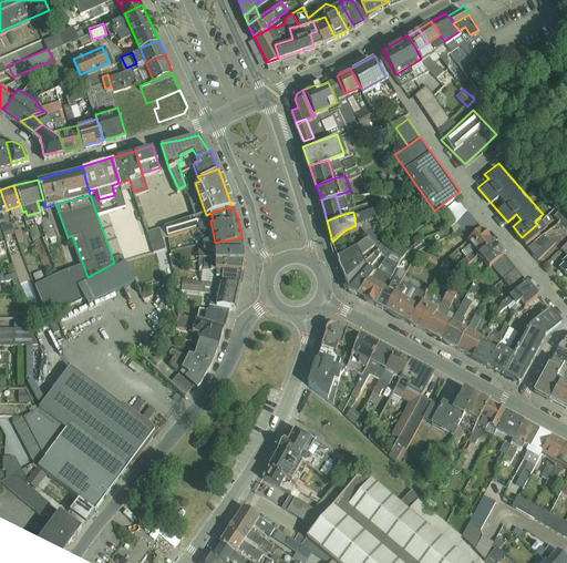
[(195,213),(158,224),(162,234),(198,223),(195,213)]
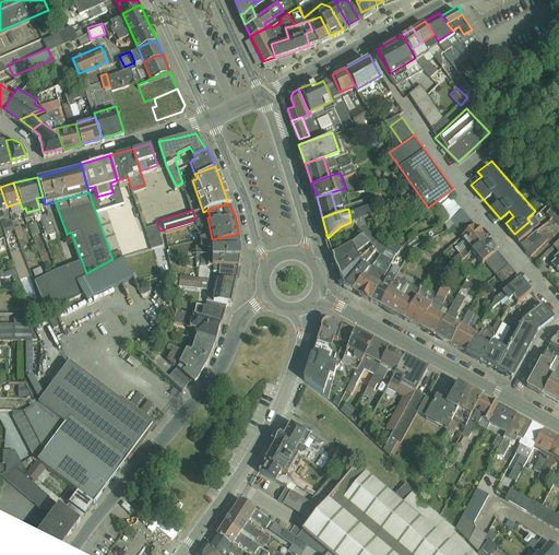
[(42,214),(47,233),(55,231),(49,212),(42,214)]
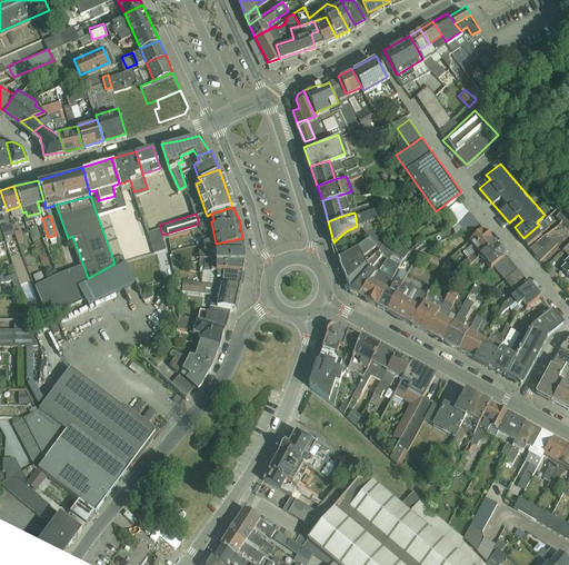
[(148,228),(153,249),(166,246),(162,235),(159,225),(148,228)]
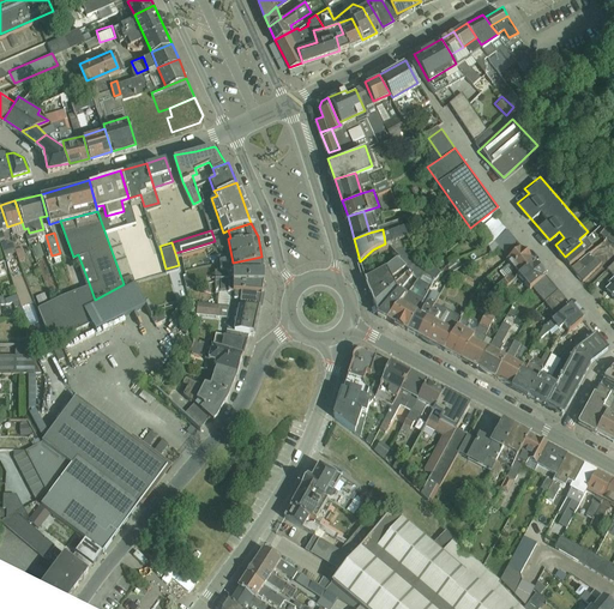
[(561,277),(516,243),(497,269),(511,279),(513,275),(530,287),(533,282),(549,294),(561,277)]
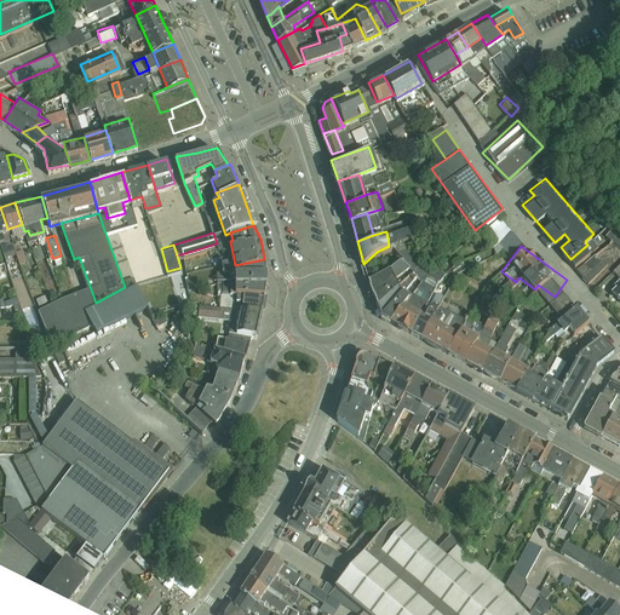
[(369,277),(379,300),(401,281),(396,277),(409,266),(400,258),(390,266),(369,277)]
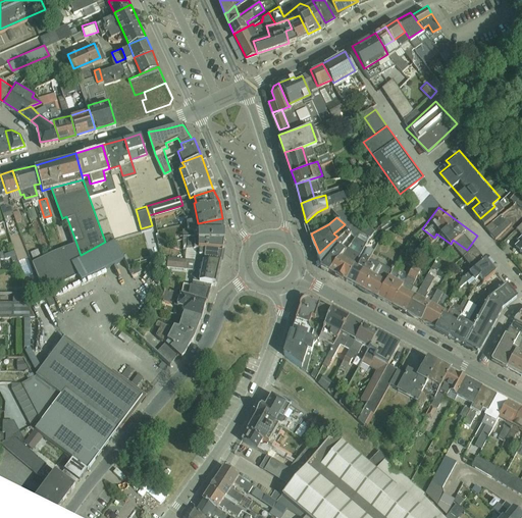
[(222,218),(198,223),(198,231),(198,236),(222,237),(222,218)]
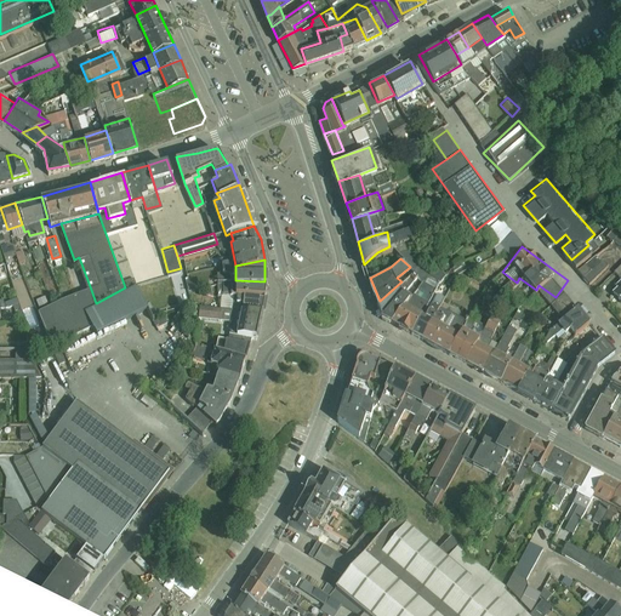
[(587,273),(587,280),(594,281),(596,269),(586,268),(586,266),(580,264),(580,273),(587,273)]
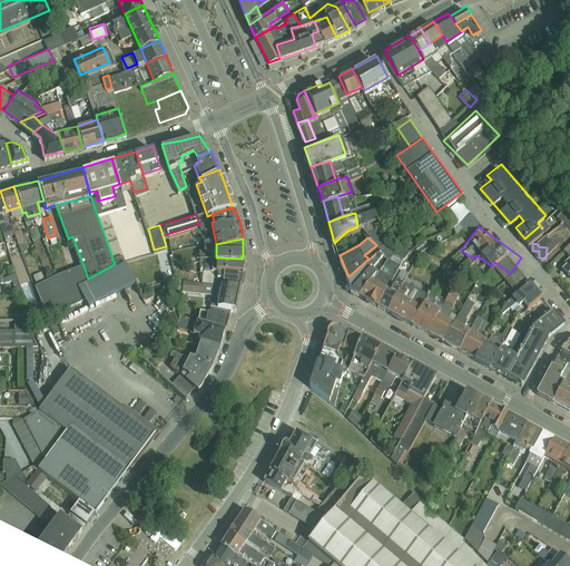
[(213,256),(199,256),(199,267),(224,269),(243,269),(243,259),(216,257),(216,253),(213,253),(213,256)]
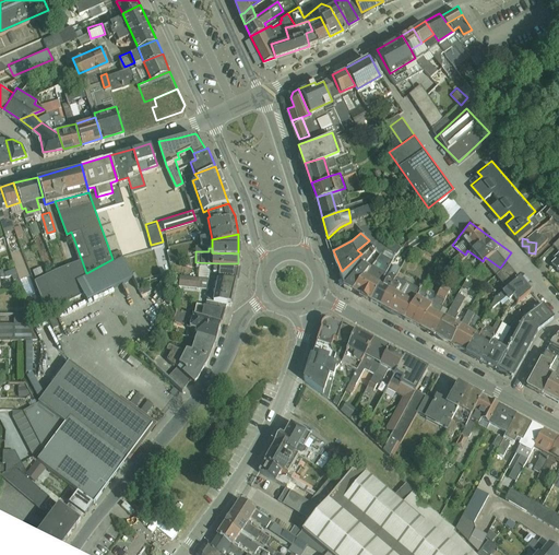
[(344,284),(353,286),(368,271),(372,267),(361,254),(342,271),(344,284)]
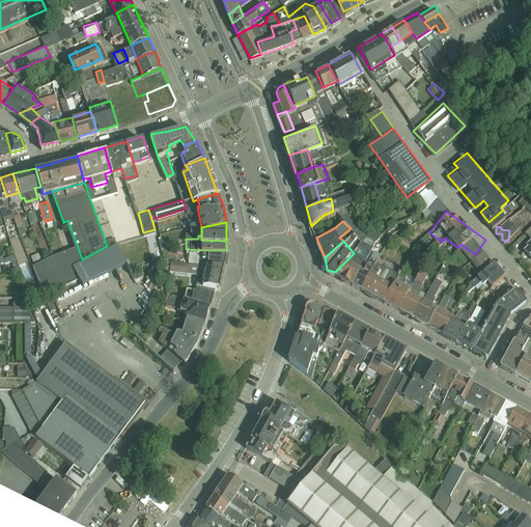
[(82,259),(72,265),(79,277),(82,283),(127,260),(116,242),(107,246),(82,259)]
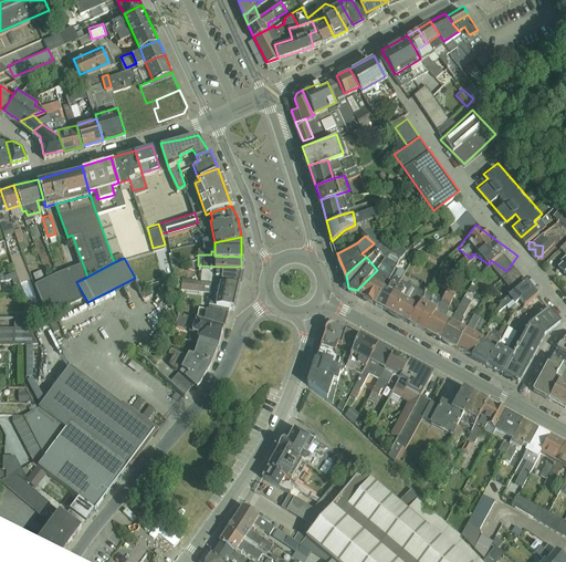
[(58,269),(33,280),(48,313),(84,295),(76,282),(87,277),(82,261),(58,269)]
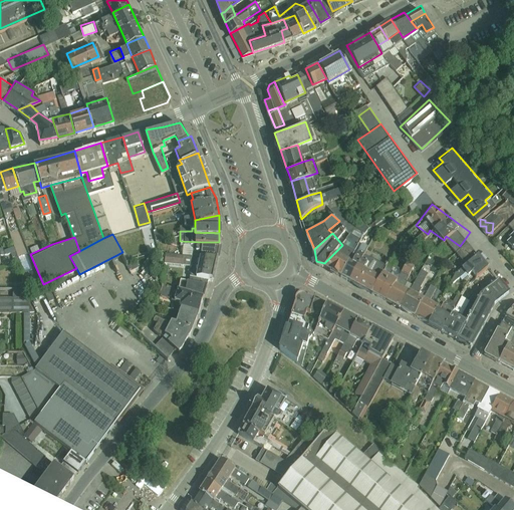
[(219,242),(202,242),(201,253),(217,257),(219,242)]
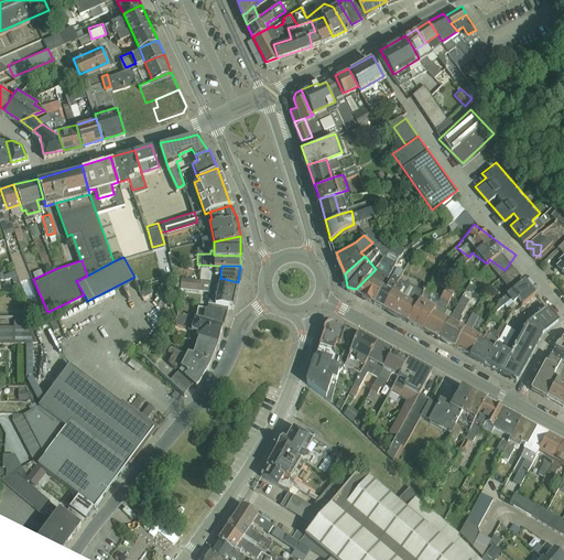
[(356,289),(373,299),(381,283),(383,280),(371,273),(356,289)]
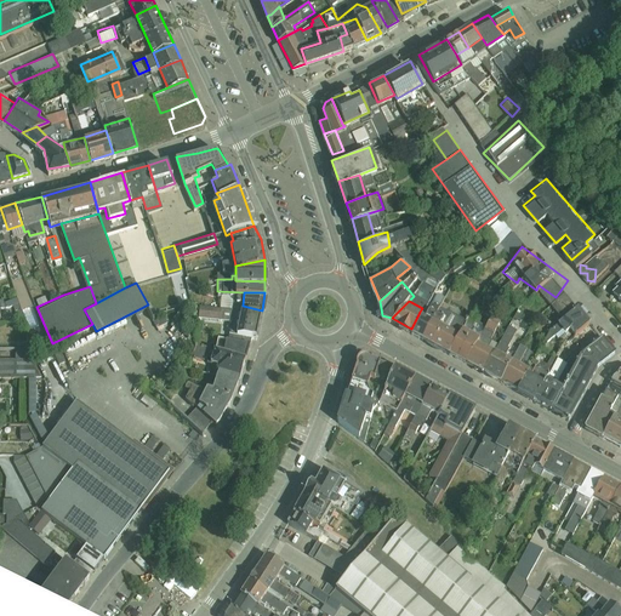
[(221,304),(200,302),(199,314),(220,315),(221,304)]
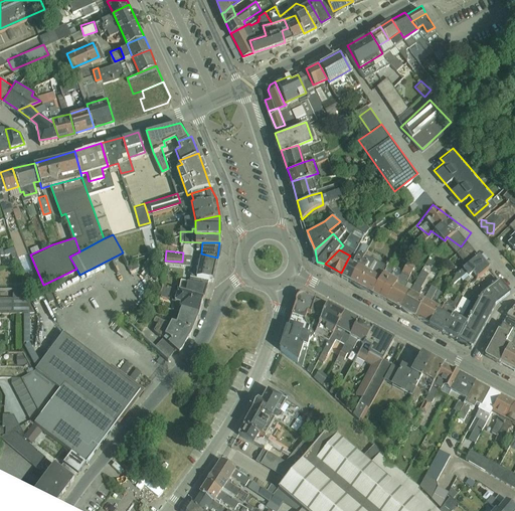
[(463,264),(469,272),(473,269),(477,274),(488,265),(478,251),(463,264)]
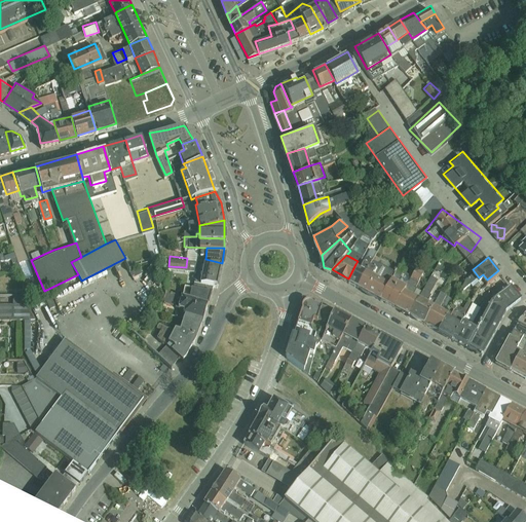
[(205,259),(187,258),(186,267),(202,269),(201,282),(214,285),(218,285),(222,263),(205,259)]
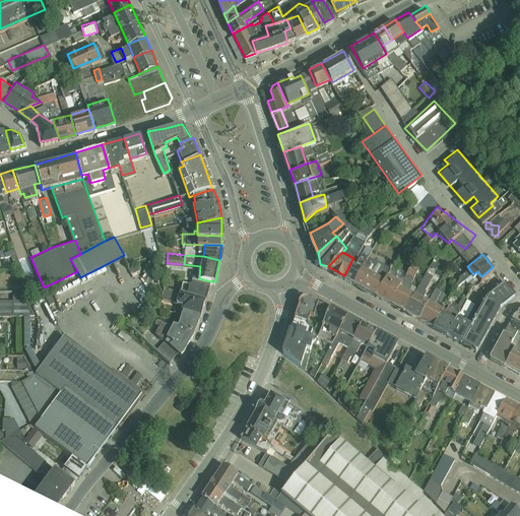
[(351,261),(344,275),(353,279),(361,266),(351,261)]
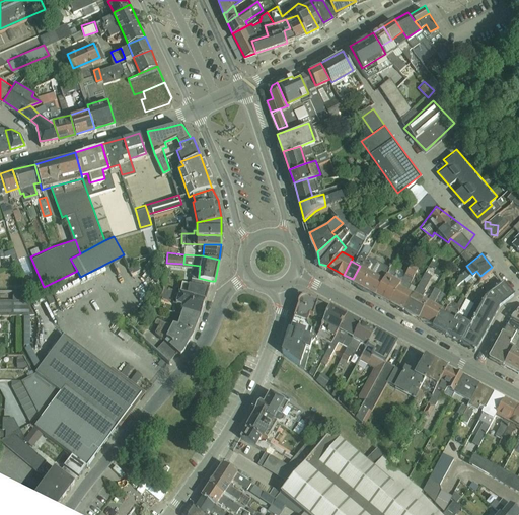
[(360,266),(353,279),(364,285),(371,271),(360,266)]
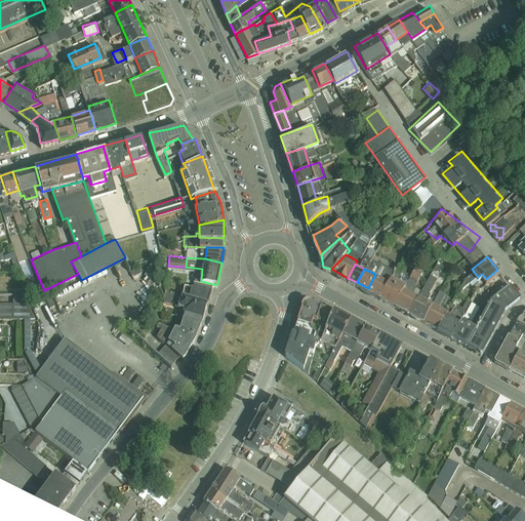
[(375,274),(368,288),(380,294),(388,281),(375,274)]
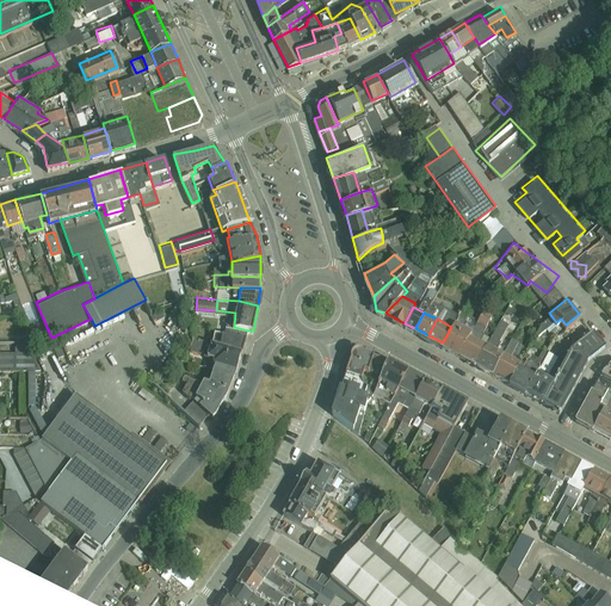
[(451,327),(443,342),(460,352),(468,335),(451,327)]
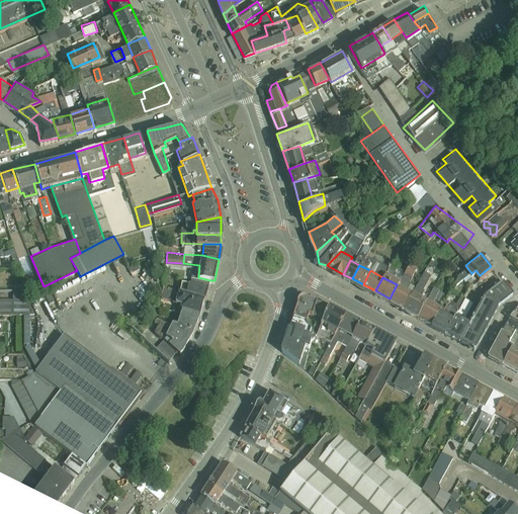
[(502,278),(483,294),(498,304),(512,290),(502,278)]
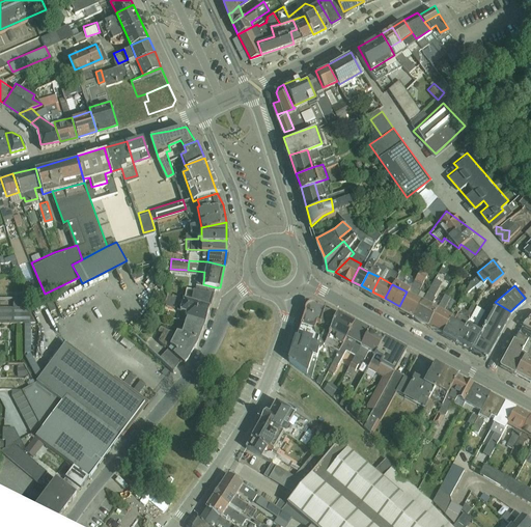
[(407,292),(399,306),(413,313),(421,300),(407,292)]
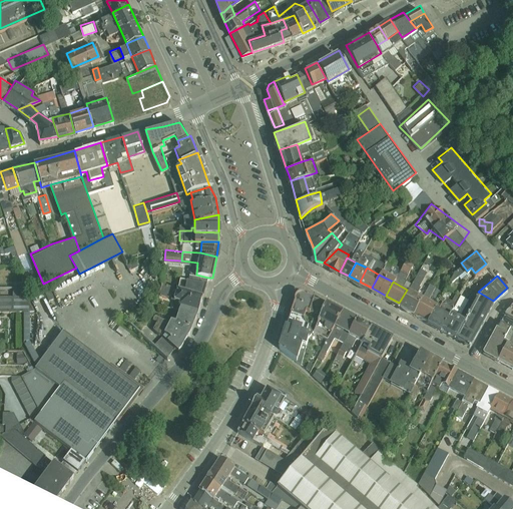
[(203,293),(176,285),(173,297),(180,300),(175,319),(170,317),(163,329),(165,331),(162,334),(178,348),(181,346),(187,333),(189,334),(192,328),(190,327),(197,314),(203,293)]
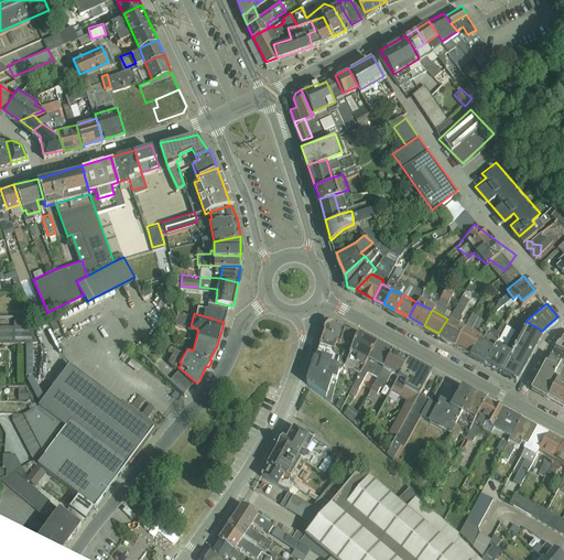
[(447,319),(438,333),(454,342),(462,326),(447,319)]
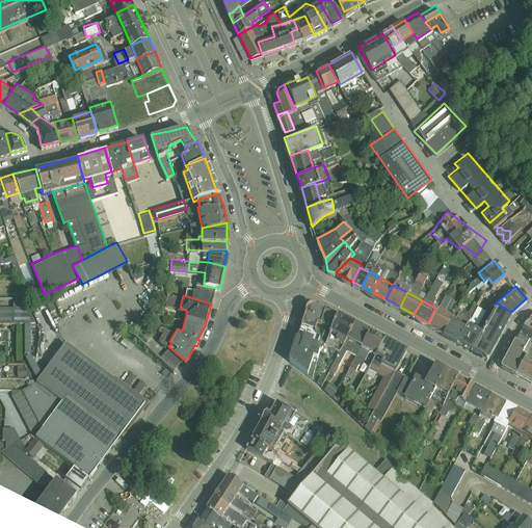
[(307,306),(298,332),(320,338),(319,335),(315,331),(314,326),(317,319),(321,320),(325,307),(313,301),(311,301),(307,306)]
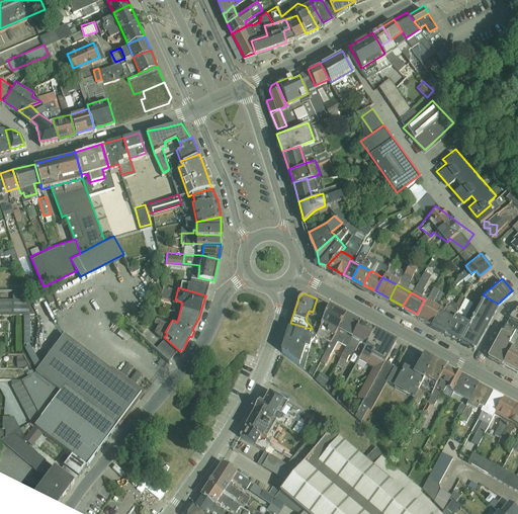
[(468,321),(458,339),(473,348),(498,304),(483,294),(468,321)]
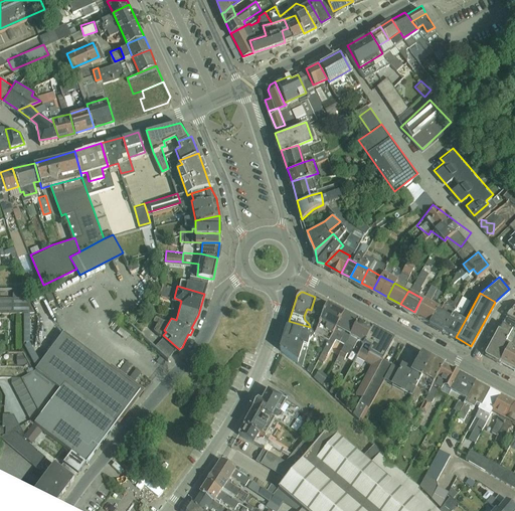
[(421,298),(414,312),(431,320),(436,309),(438,307),(421,298)]
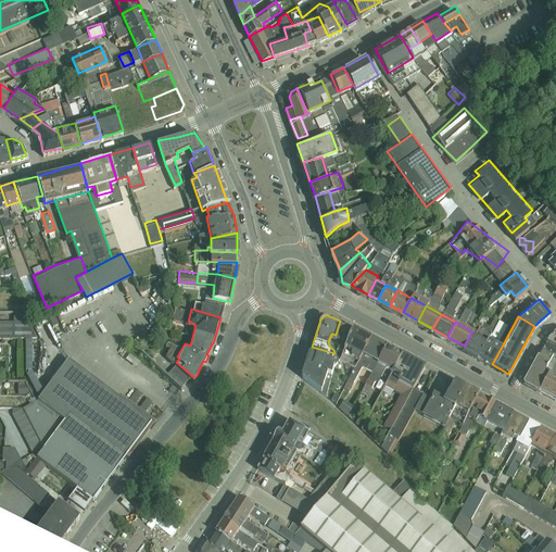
[(346,342),(363,351),(373,334),(352,323),(346,342)]
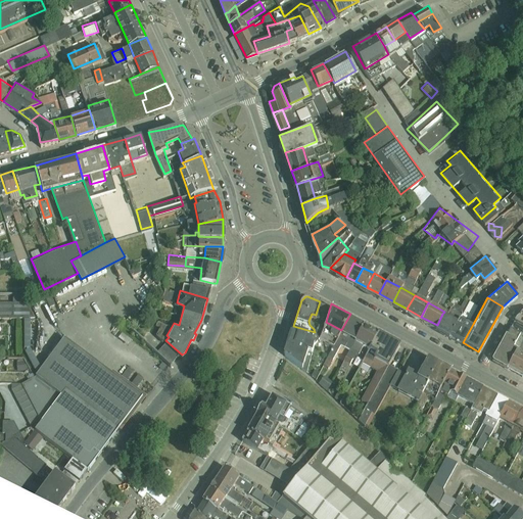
[(514,317),(522,322),(522,308),(516,314),(514,317)]
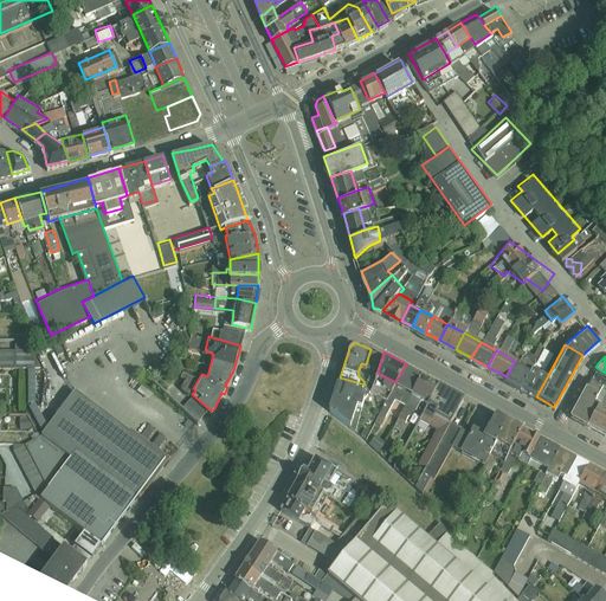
[(395,382),(411,391),(420,374),(421,372),(406,363),(395,382)]
